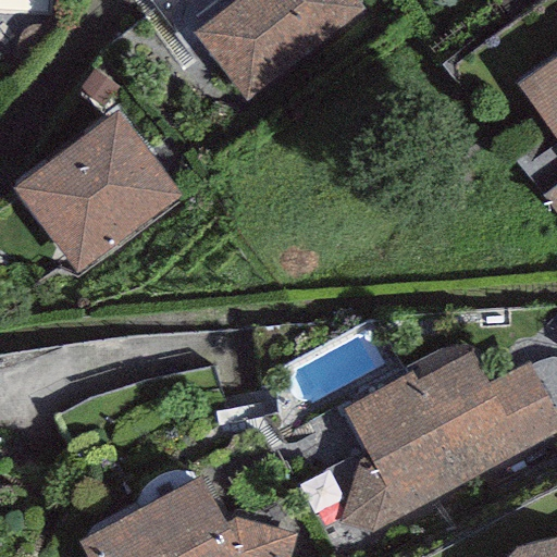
[(363,10),(356,0),(235,0),(192,33),(246,106),(363,10)]
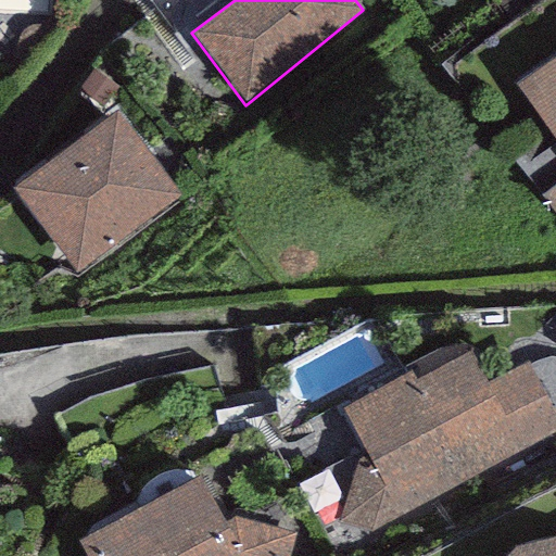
[(555,55),(515,86),(555,143),(555,185),(541,196),(555,217),(555,55)]
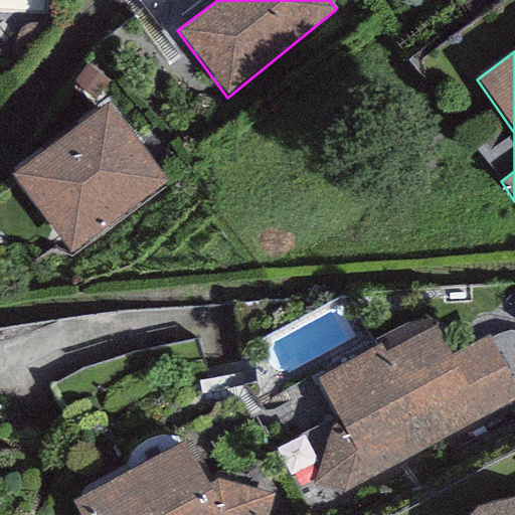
[(108,104),(11,175),(70,253),(167,182),(108,104)]
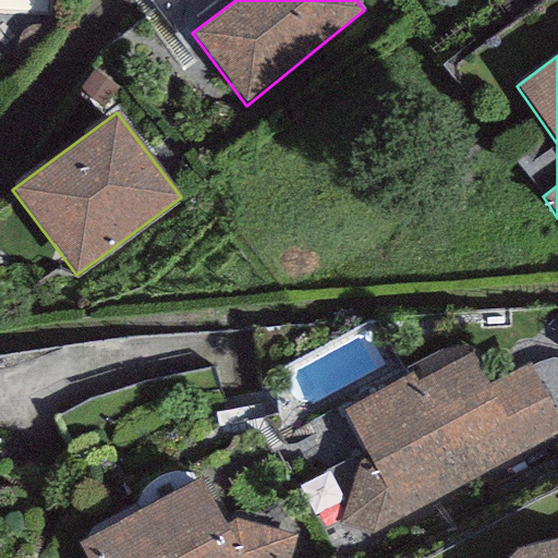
[(471,354),(415,383),(466,484),(557,436),(557,417),(531,364),(490,385),(471,354)]
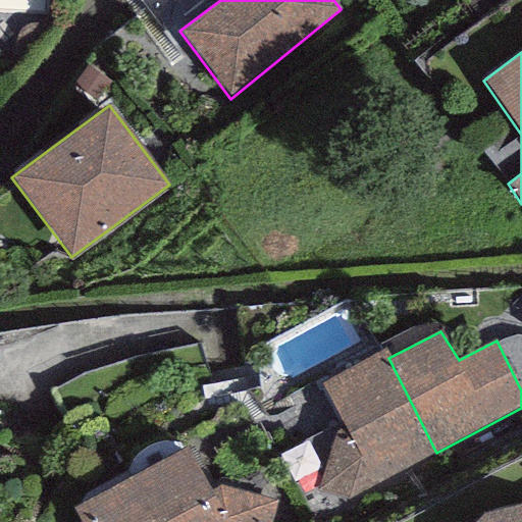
[(388,358),(384,351),(319,385),(344,429),(335,433),(316,491),(347,499),(436,453),(388,358)]
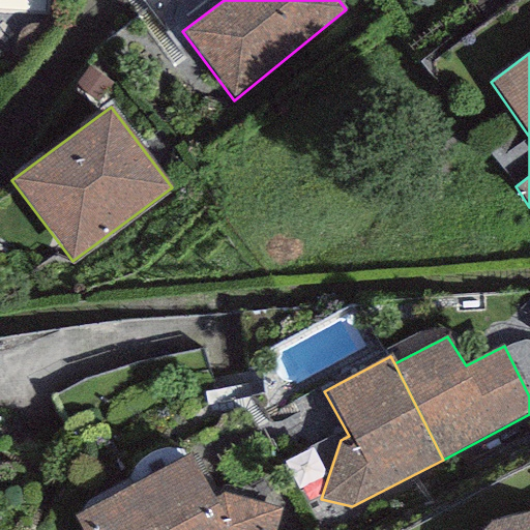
[(188,457),(133,484),(156,529),(273,529),(281,507),(224,493),(214,498),(188,457)]
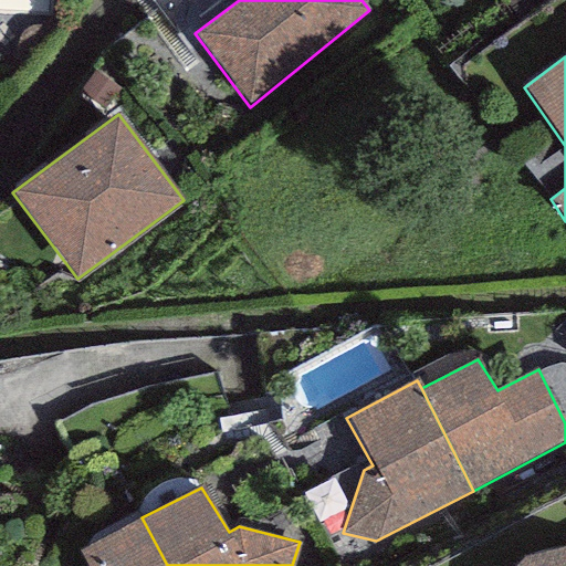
[(167,565),(142,517),(81,553),(86,565),(167,565)]
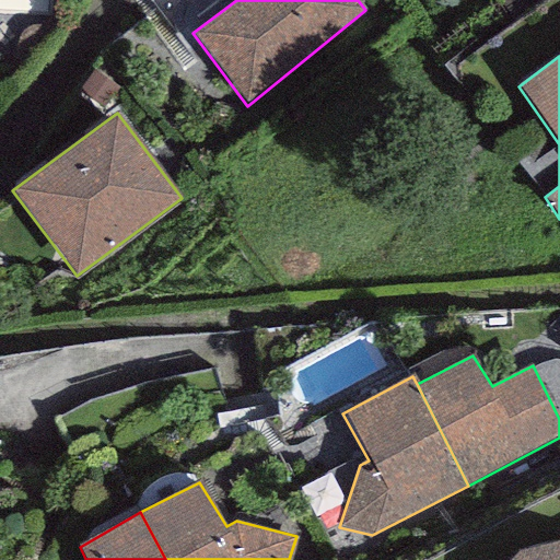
[(559,559),(559,543),(520,552),(509,559),(559,559)]
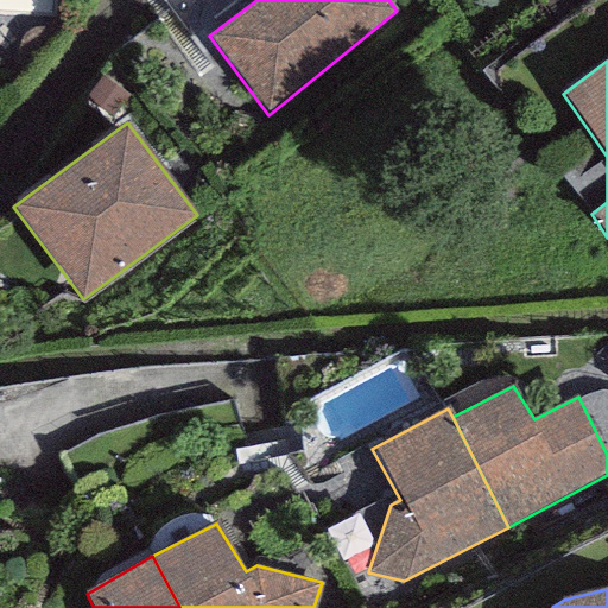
All buildings are outlined.
